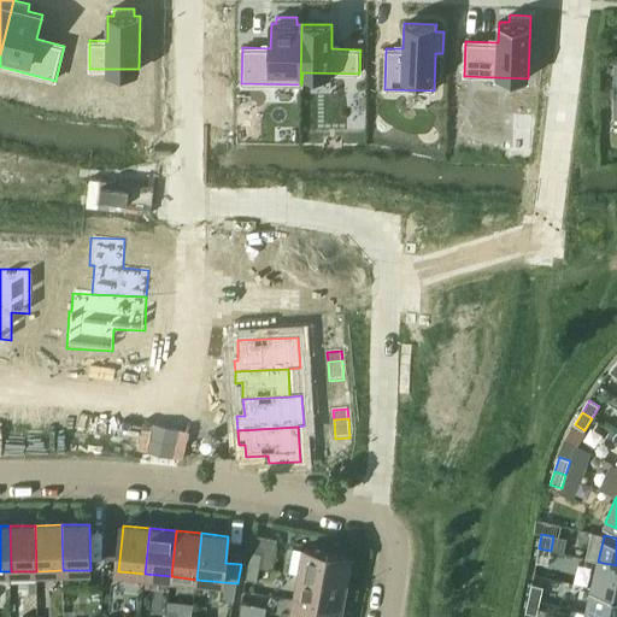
[(351,557),(305,548),(300,575),(346,583),(351,557)]
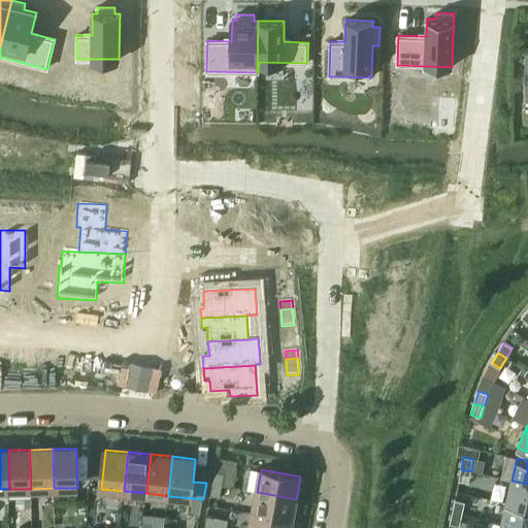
[(469,483),(471,471),(461,469),(459,482),(469,483)]
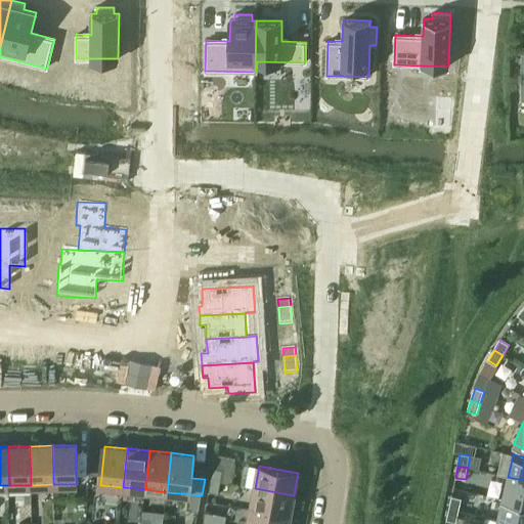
[(213,468),(211,480),(221,482),(223,470),(213,468)]
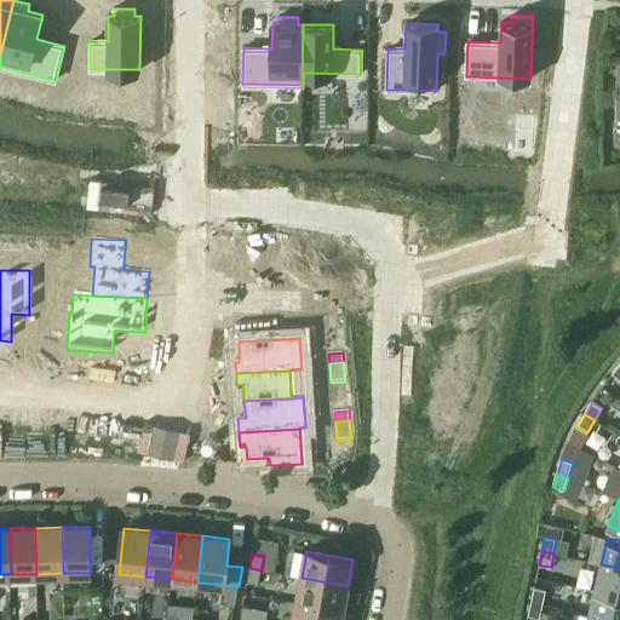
[(619,568),(601,564),(595,589),(595,590),(619,595),(619,568)]
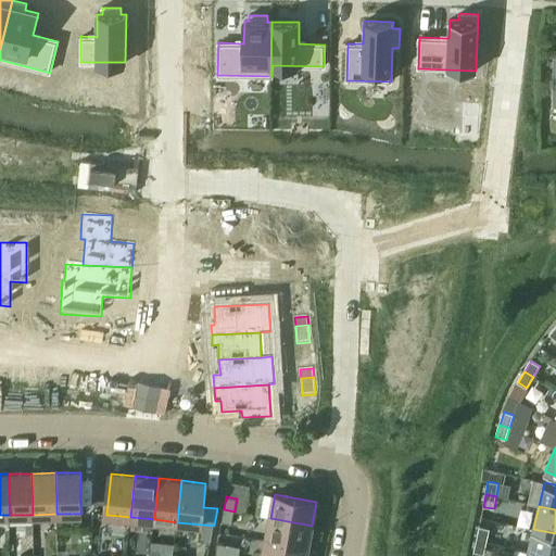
[(232,525),(235,512),(224,509),(222,522),(232,525)]
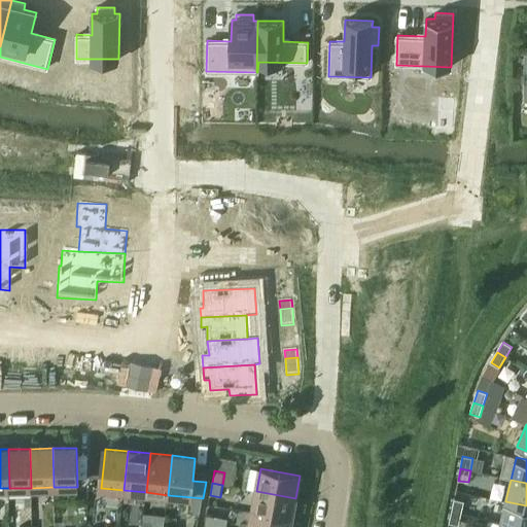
[(291,520),(295,498),(256,491),(252,513),(291,520)]
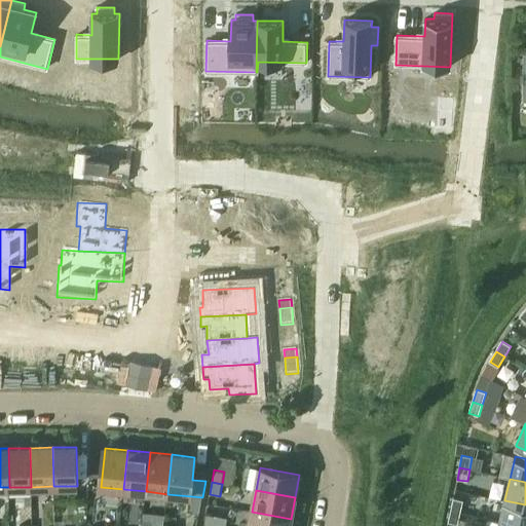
[(453,498),(451,511),(461,513),(463,500),(453,498)]
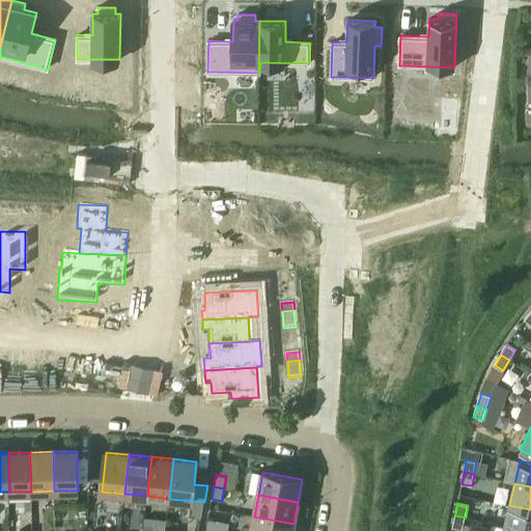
[(530,530),(530,509),(509,505),(504,527),(526,530),(530,530)]
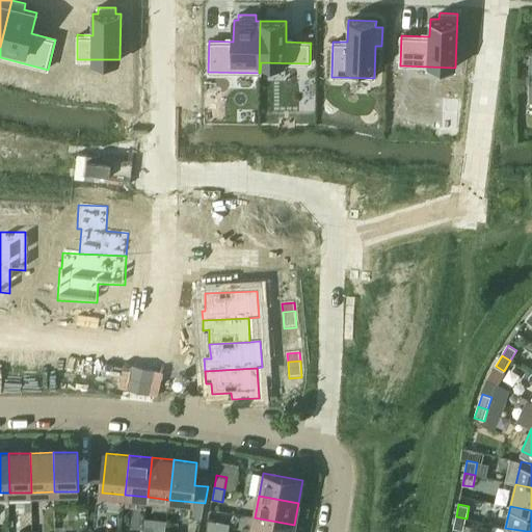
[(467,519),(456,516),(453,528),(463,531),(467,519)]
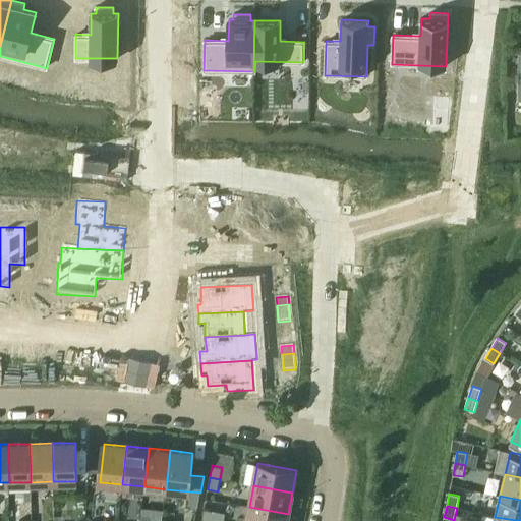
[(286,520),(288,514),(249,507),(246,520),(286,520)]
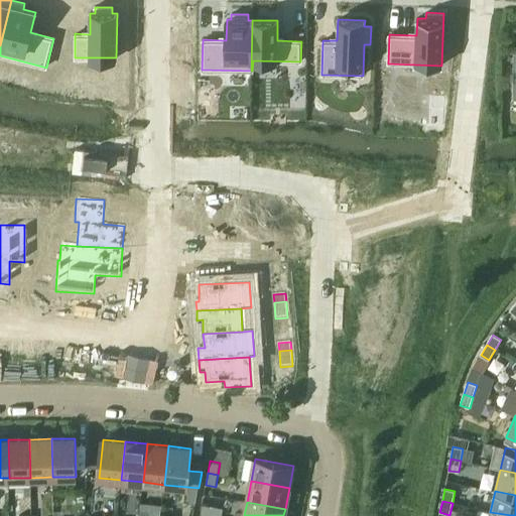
[(202,504),(200,515),(202,515),(210,515),(212,506),(202,504)]
